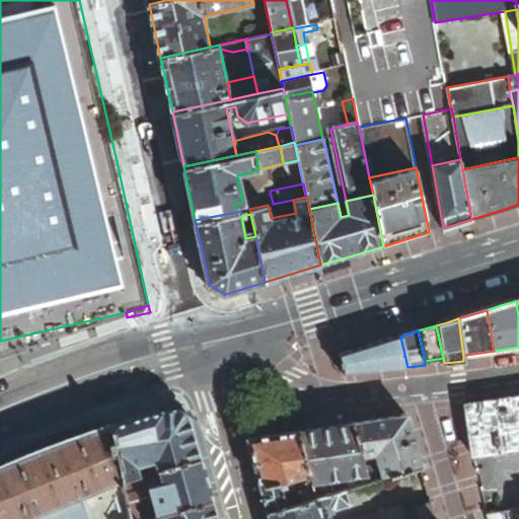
[(408,367),(400,337),(390,340),(373,345),(379,370),(408,367)]
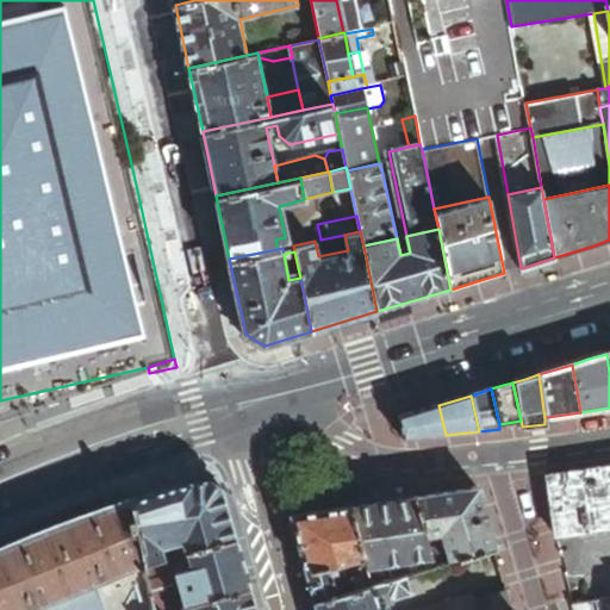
[(446,435),(439,405),(416,412),(398,418),(403,440),(446,435)]
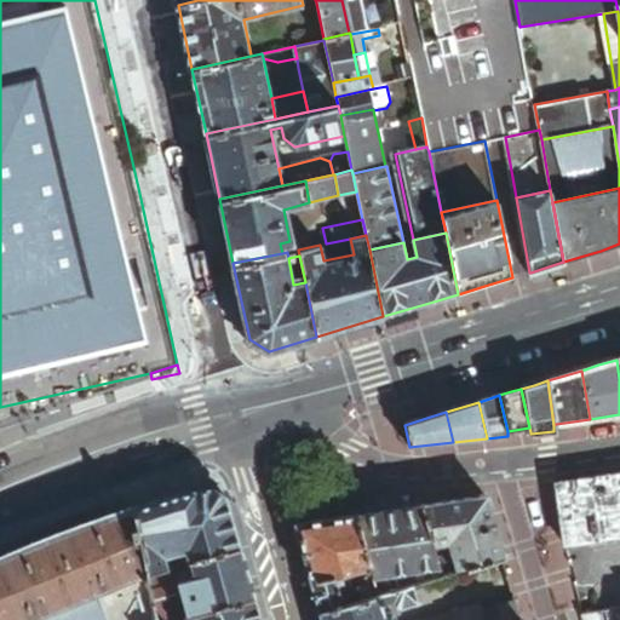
[(619,475),(557,486),(567,544),(619,537),(619,475)]
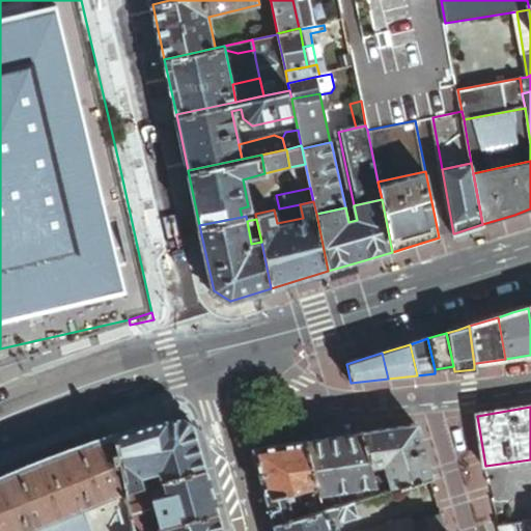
[(143,425),(111,437),(124,492),(141,486),(138,474),(140,473),(142,471),(143,473),(148,474),(157,473),(158,477),(159,481),(203,469),(191,426),(179,418),(149,423),(143,425)]
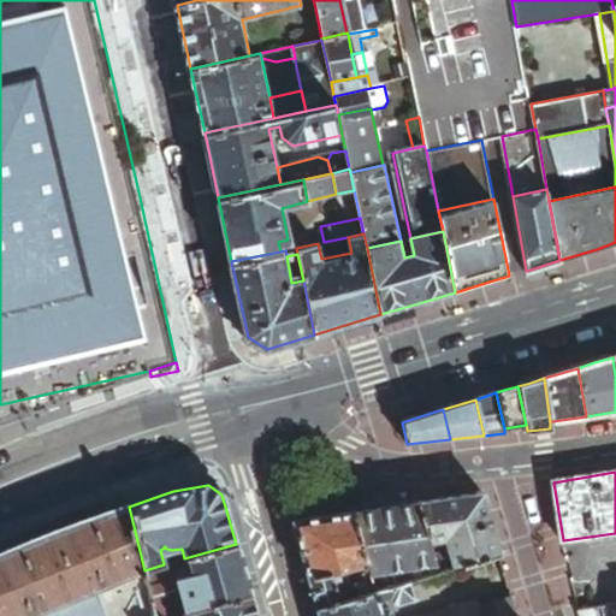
[(451,498),(418,503),(428,543),(434,542),(443,539),(451,569),(499,555),(491,523),(481,493),(451,498)]
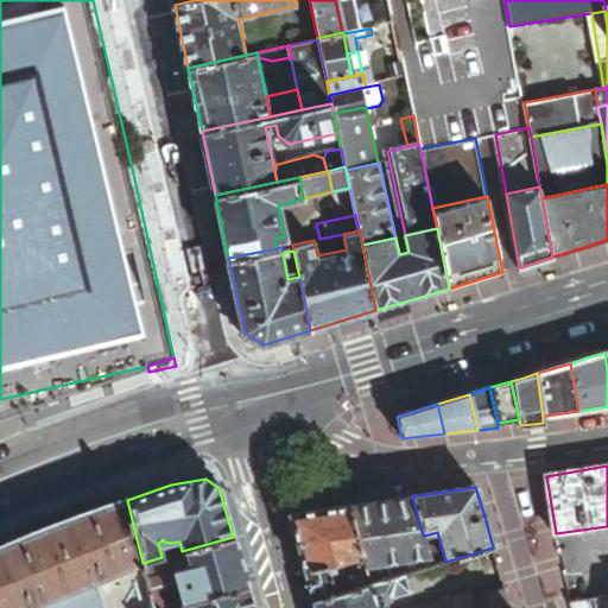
[(423,536),(412,496),(377,502),(348,507),(362,556),(366,567),(416,561),(429,558),(429,553),(423,536)]
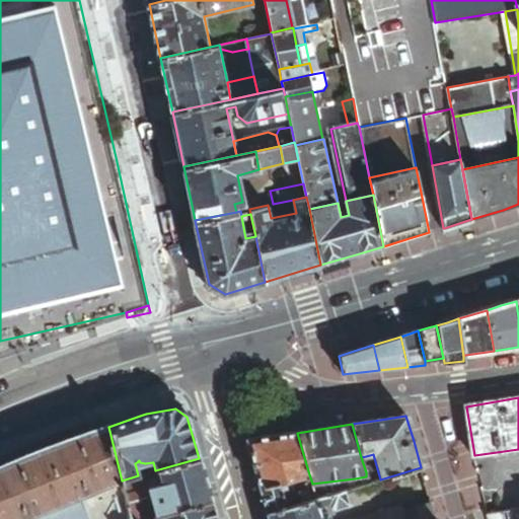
[(0,518),(31,518),(122,480),(108,427),(68,441),(27,455),(0,469),(0,518)]
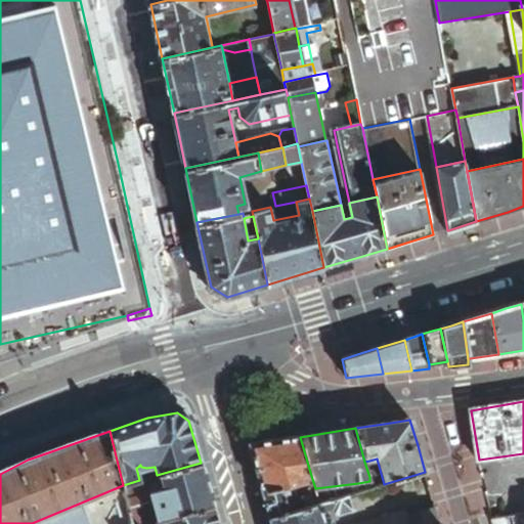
[(312,479),(300,437),(249,445),(256,469),(263,493),(289,486),(293,485),(305,481),(312,479)]
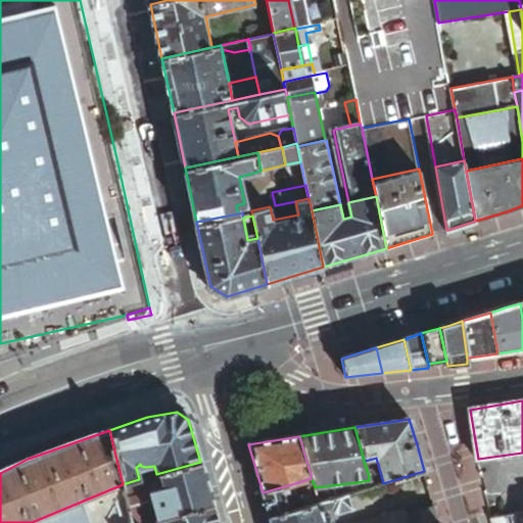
[(369,460),(364,461),(369,476),(373,475),(369,460)]
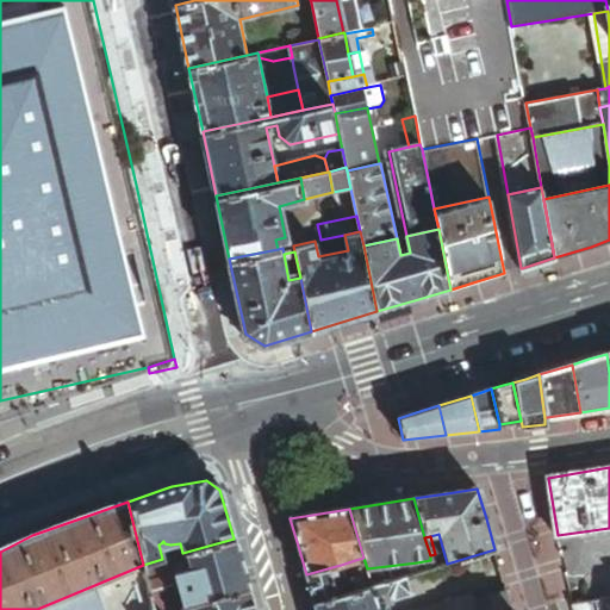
[(248,589),(234,539),(182,553),(187,570),(169,574),(176,608),(248,589)]
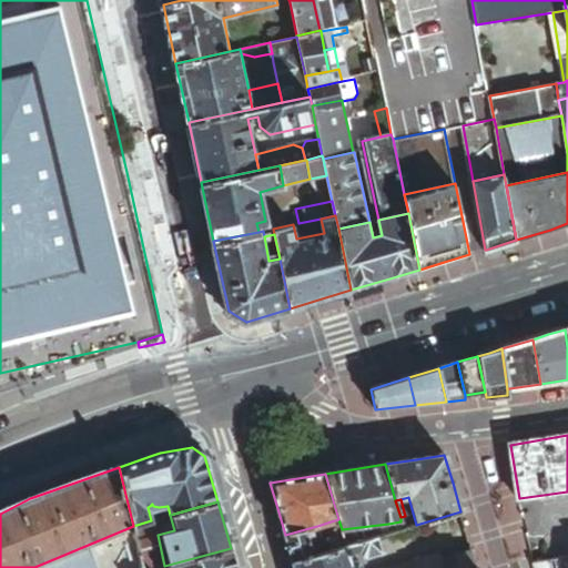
[(151,520),(133,526),(142,567),(158,567),(164,566),(158,535),(174,530),(170,515),(151,520)]
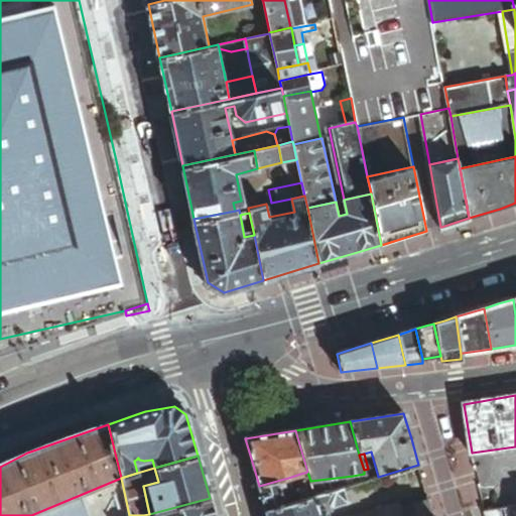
[(310,481),(307,472),(300,474),(301,481),(304,488),(307,498),(314,496),(312,488),(310,481)]
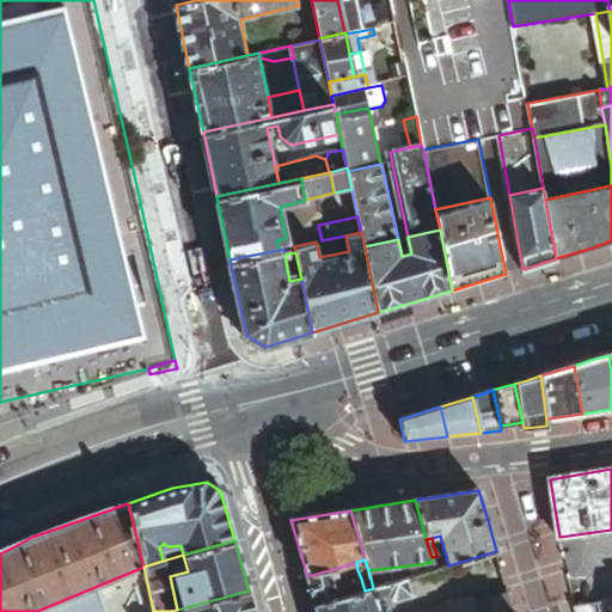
[(357,570),(356,562),(342,567),(344,575),(357,570)]
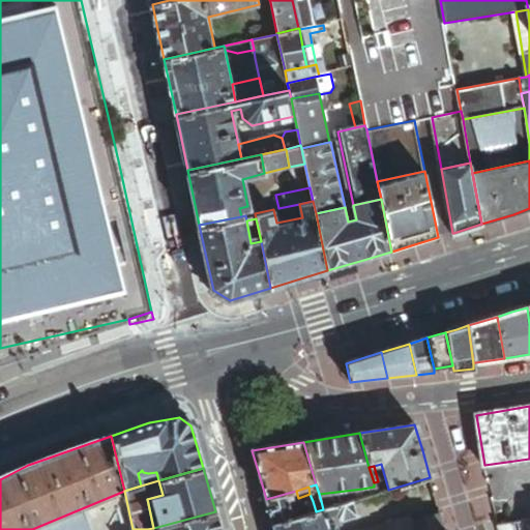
[(364,497),(376,494),(374,487),(362,489),(364,497)]
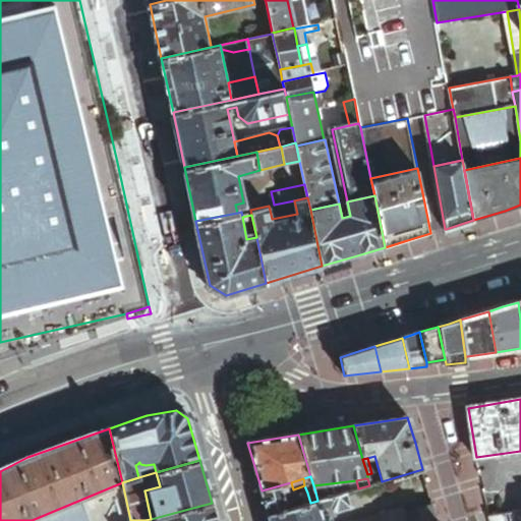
[(130,520),(122,482),(32,520),(130,520)]
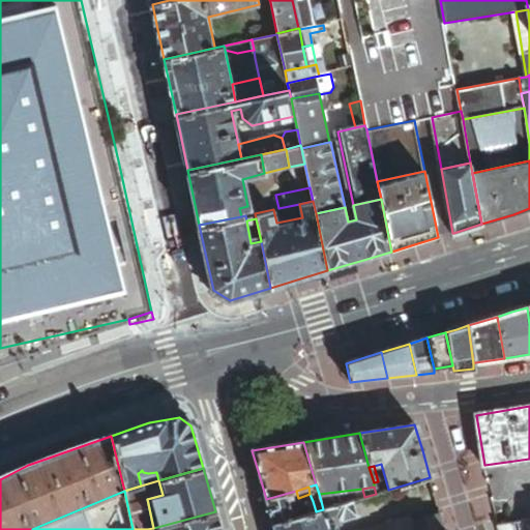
[(292,492),(298,510),(301,509),(298,498),(296,491),(292,492)]
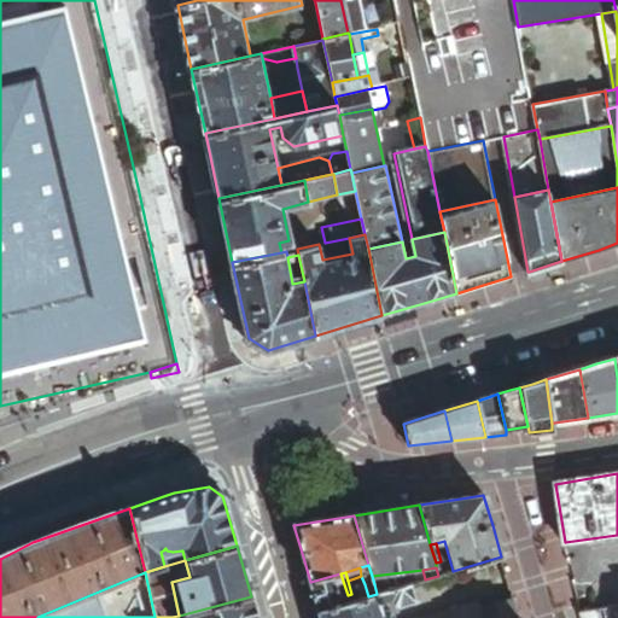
[(340,573),(310,582),(319,612),(349,602),(348,595),(340,573)]
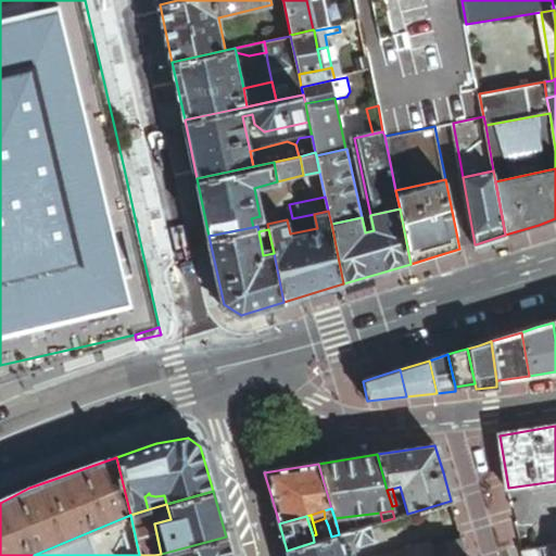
[(339,534),(366,527),(364,519),(337,526),(339,534)]
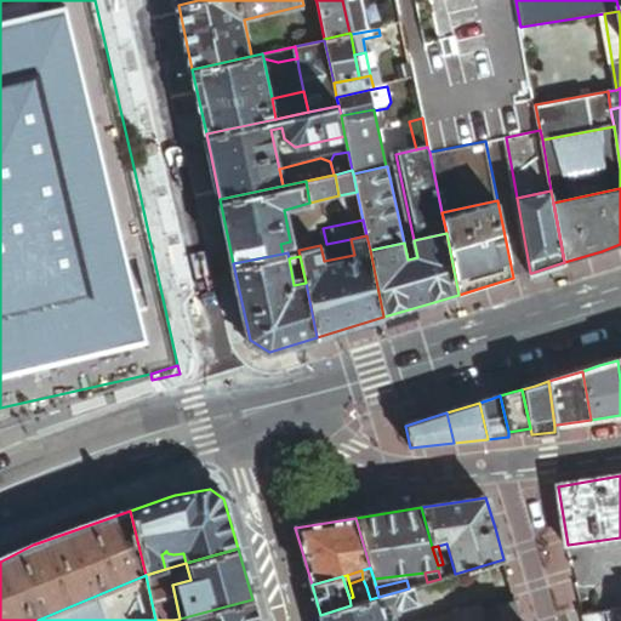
[(412,587),(409,588),(379,597),(370,599),(363,602),(351,605),(320,615),(322,620),(393,620),(392,616),(387,616),(385,619),(382,608),(393,604),(396,611),(399,613),(419,607),(412,587)]
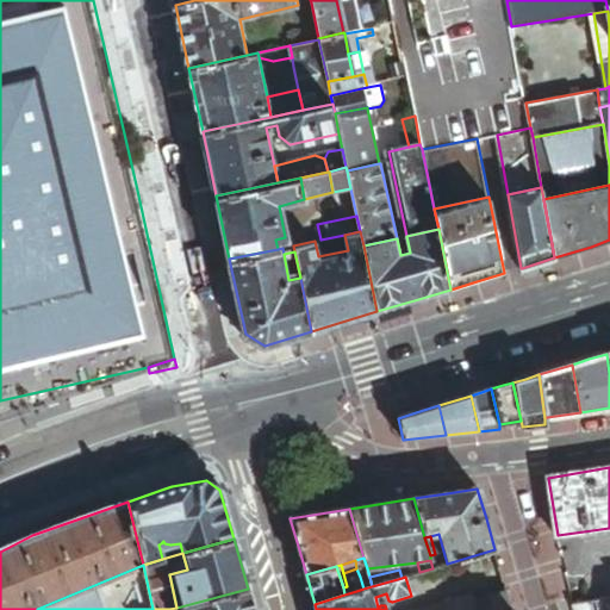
[(356,591),(363,589),(360,577),(353,579),(356,591)]
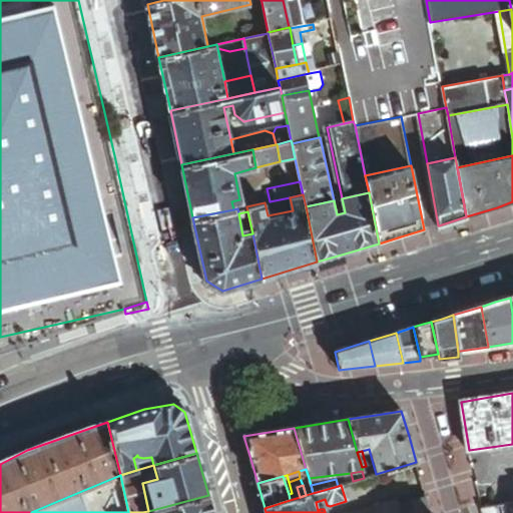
[(212,512),(210,503),(208,495),(148,511),(142,512),(212,512)]
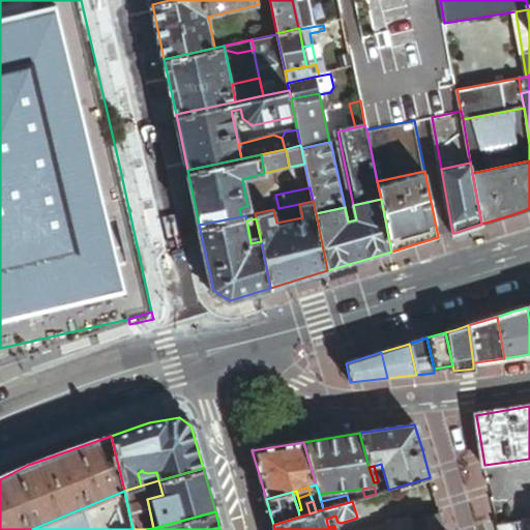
[(444,529),(440,514),(413,523),(414,529),(444,529)]
